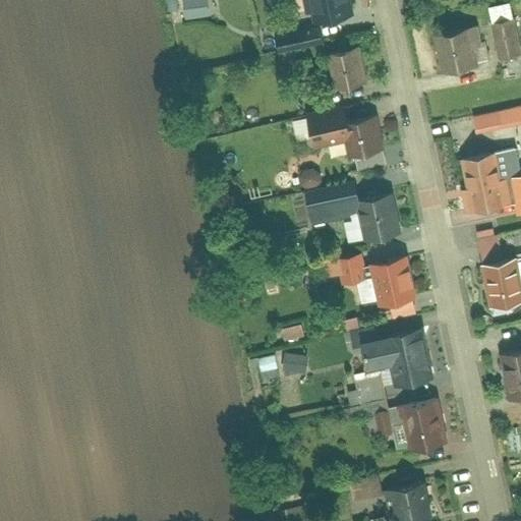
[(210,18),(208,0),(181,0),(183,19),(210,18)]
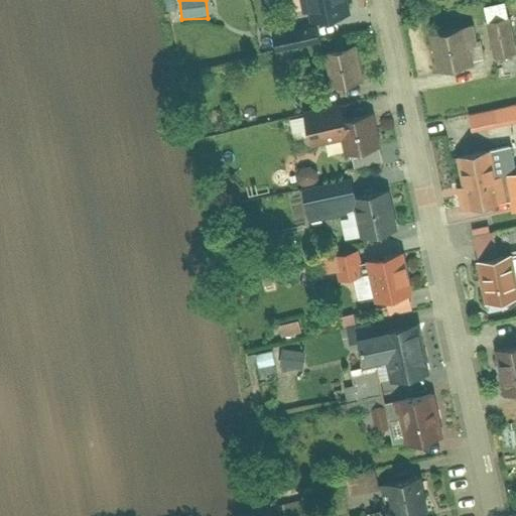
[(348,15),(345,0),(306,0),(311,22),(348,15)]
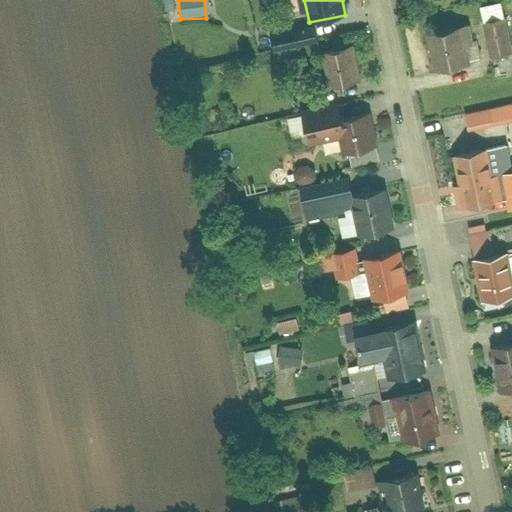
[(483,24),(490,60),(507,56),(499,20),(483,24)]
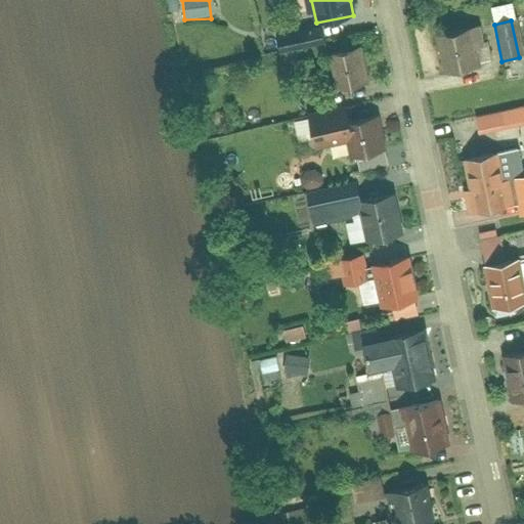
[(482,29),(438,37),(446,76),(489,67),(482,29)]
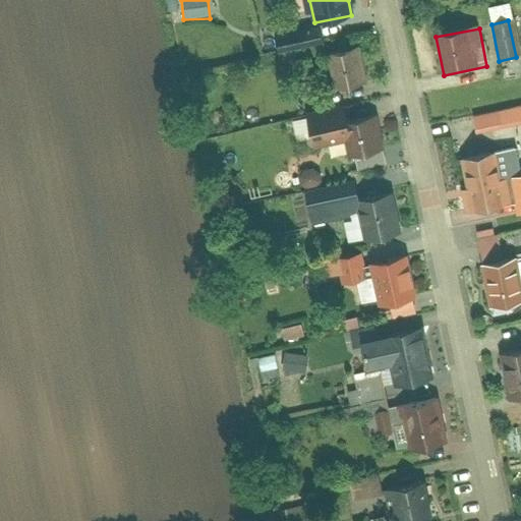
[(324,47),(320,30),(277,40),(281,56),(324,47)]
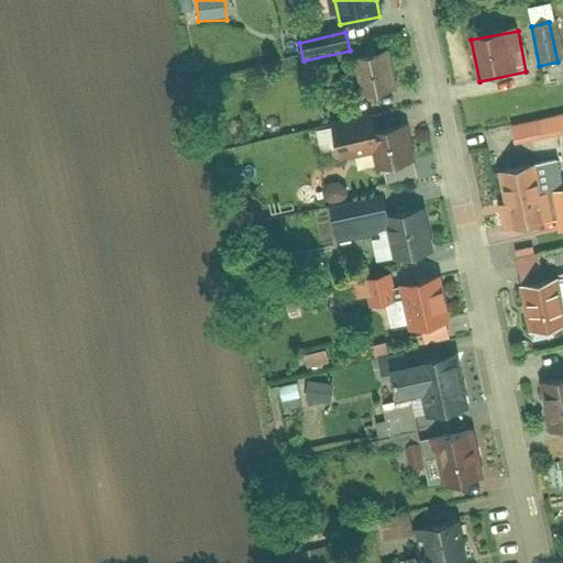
[(357,57),(364,96),(396,90),(389,52),(357,57)]
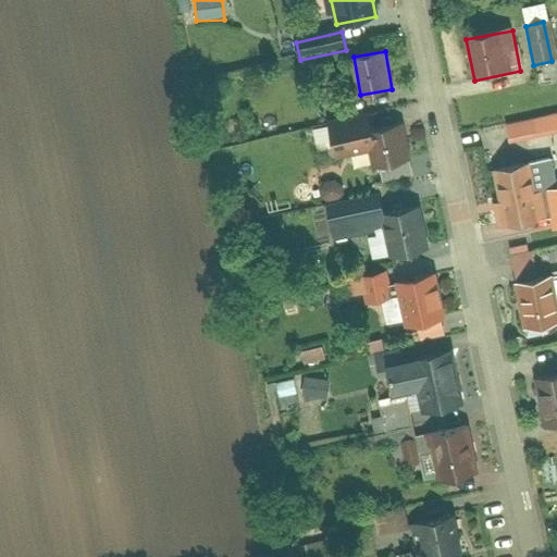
[(310,66),(313,87),(334,84),(331,63),(310,66)]
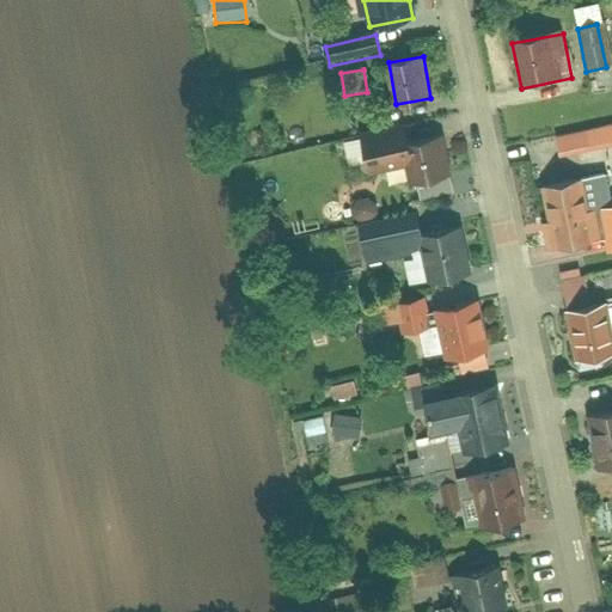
[(399,144),(403,142),(401,129),(362,135),(369,176),(404,170),(399,144)]
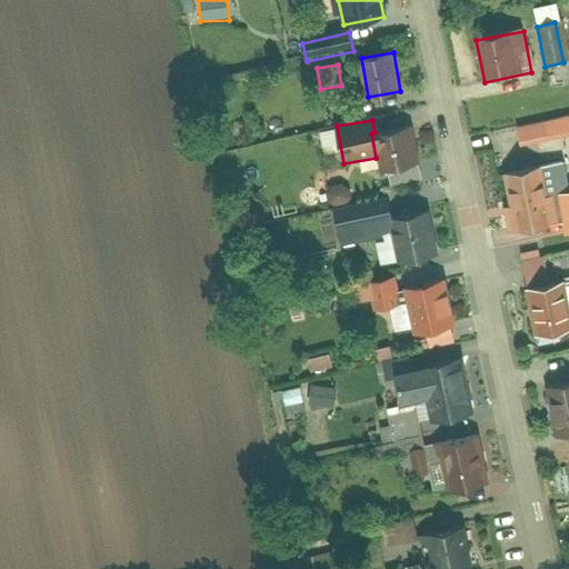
[(376,158),(379,175),(418,167),(409,126),(375,132),(371,133),(376,158)]
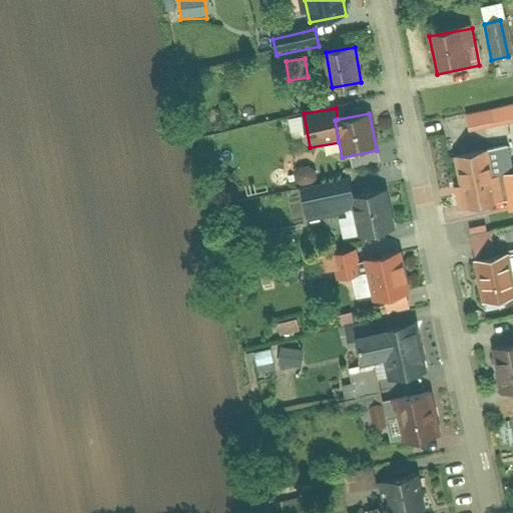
[(489,150),(455,158),(461,185),(454,187),(460,213),(512,201),(506,174),(495,176),(489,150)]
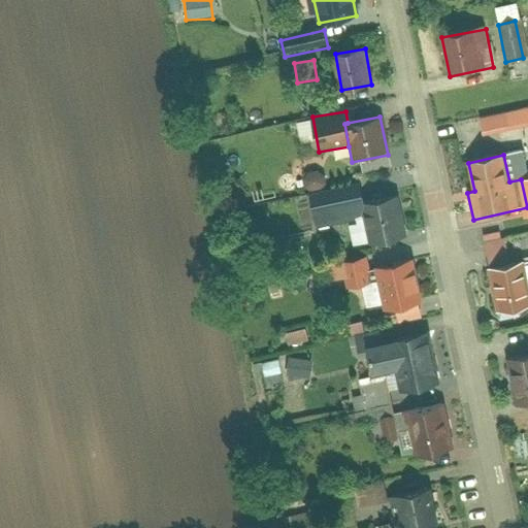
[(369,245),(360,202),(357,185),(307,195),(315,229),(348,222),(353,249),(369,245)]
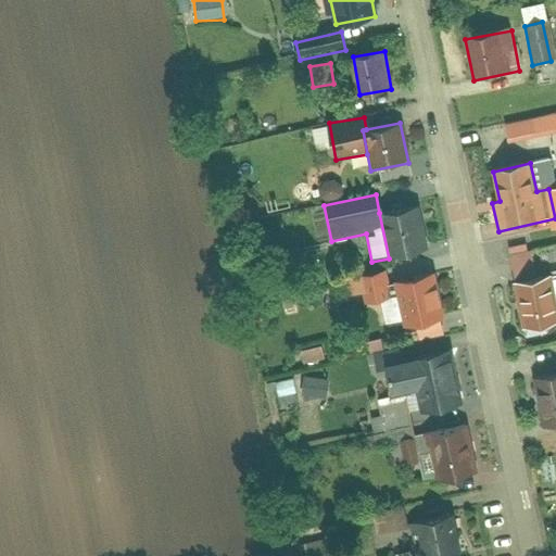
[(389,258),(390,263),(429,255),(418,204),(379,213),(389,258)]
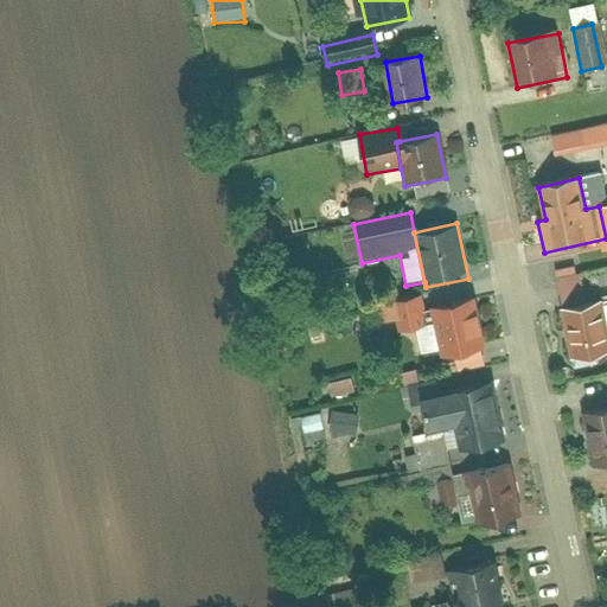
[(551,273),(560,308),(588,302),(582,273),(579,274),(576,267),(551,273)]
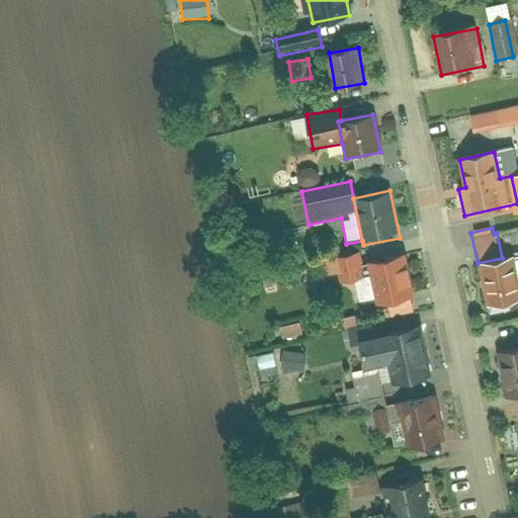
[(414,297),(404,252),(366,261),(370,277),(375,299),(376,307),(414,297)]
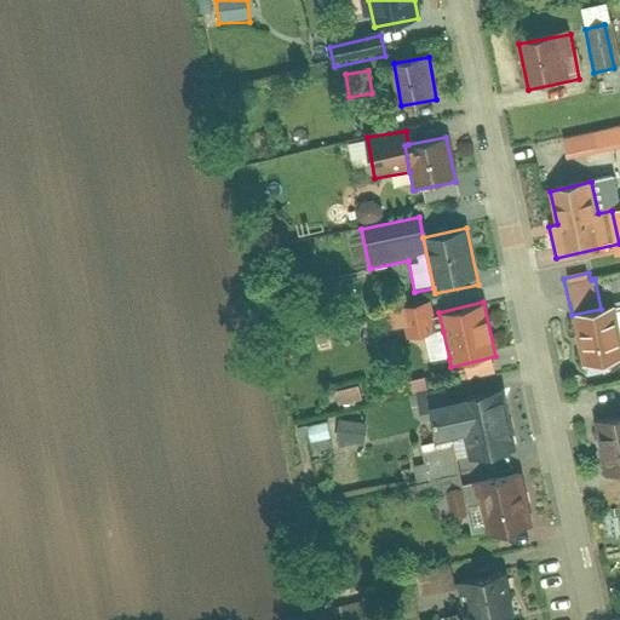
[(449,359),(443,332),(435,333),(429,303),(391,310),(397,343),(424,338),(430,363),(449,359)]
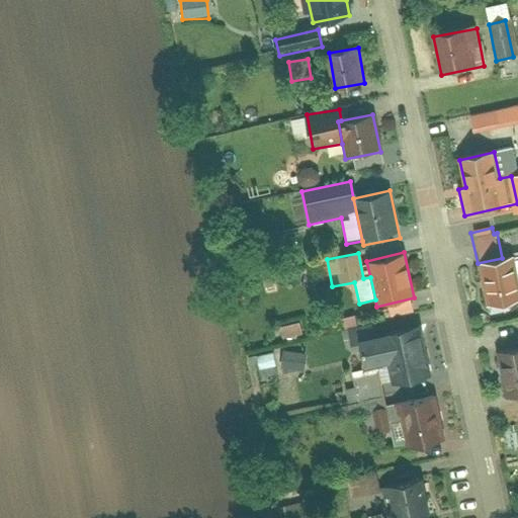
[(502,258),(478,263),(488,311),(517,305),(517,278),(513,255),(502,258)]
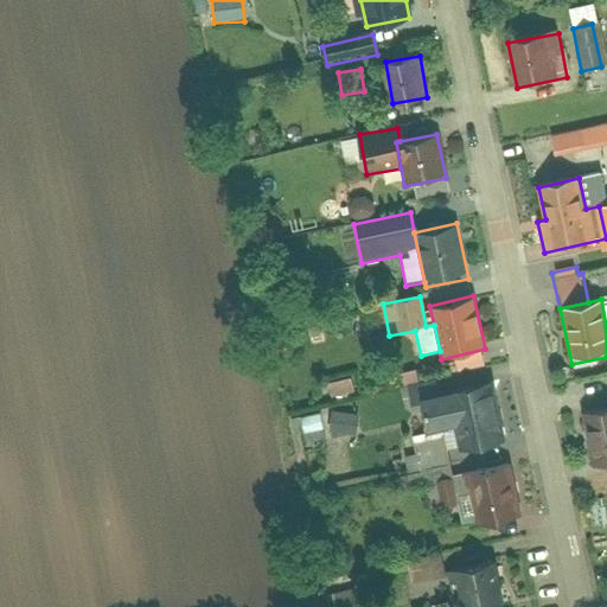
[(295,351),(293,338),(279,342),(281,353),(295,351)]
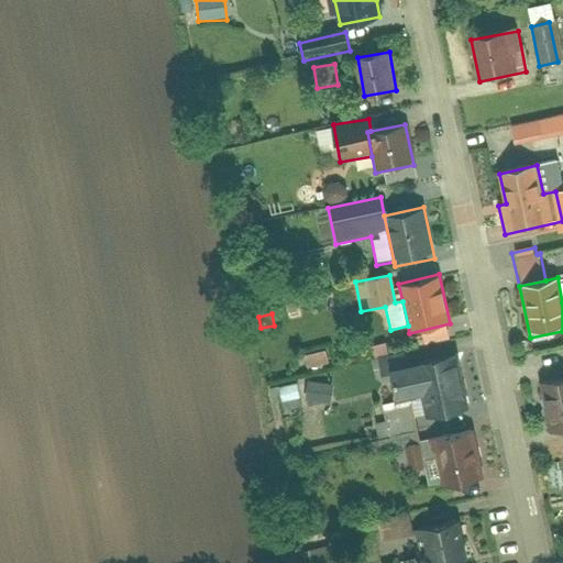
[(307,353),(310,366),(330,361),(327,349),(307,353)]
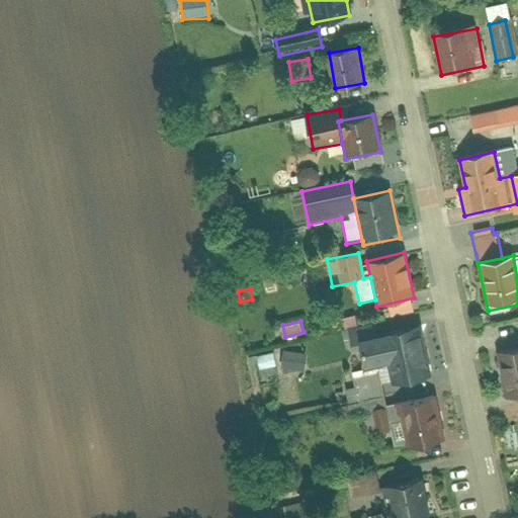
[(393,382),(382,337),(372,339),(369,325),(342,331),(346,349),(359,347),(364,370),(353,372),(356,387),(346,390),(349,403),(360,401),(385,395),(382,384),(393,382)]
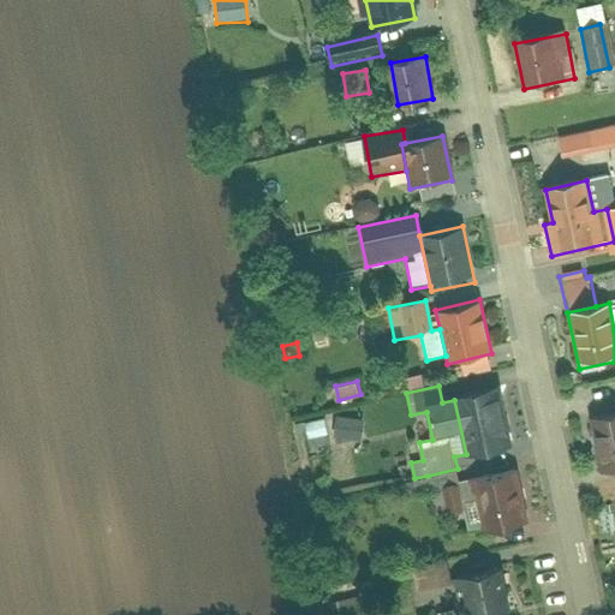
[(466,454),(469,464),(513,454),(499,390),(454,400),(466,454)]
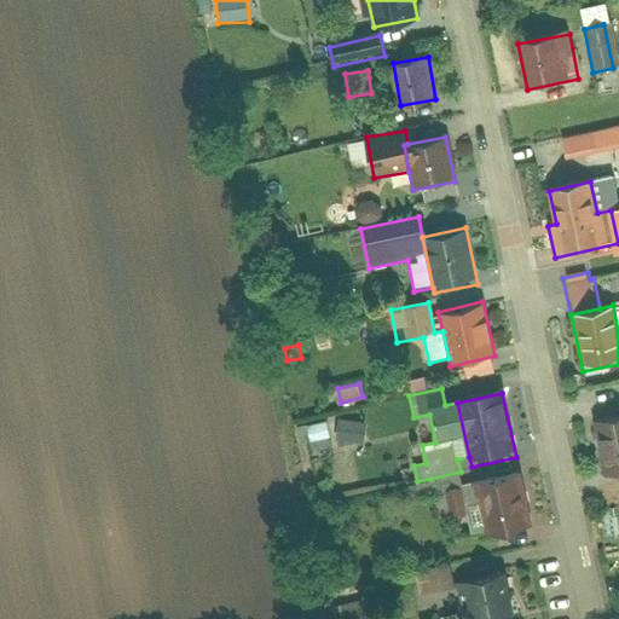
[(618,415),(594,421),(606,480),(618,476),(618,415)]
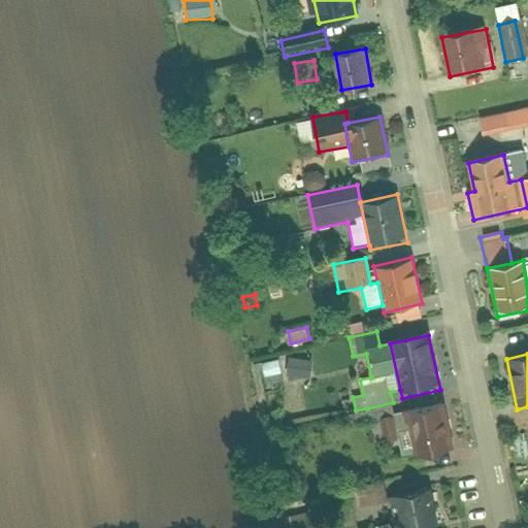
[(290,359),(288,376),(310,380),(312,361),(290,359)]
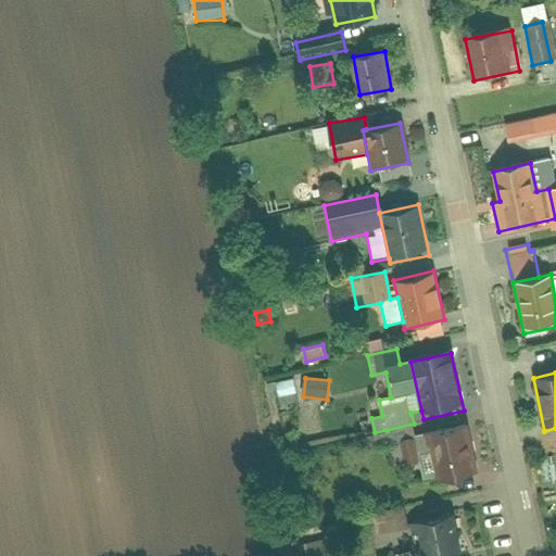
[(299,403),(293,379),(275,383),(279,407),(299,403)]
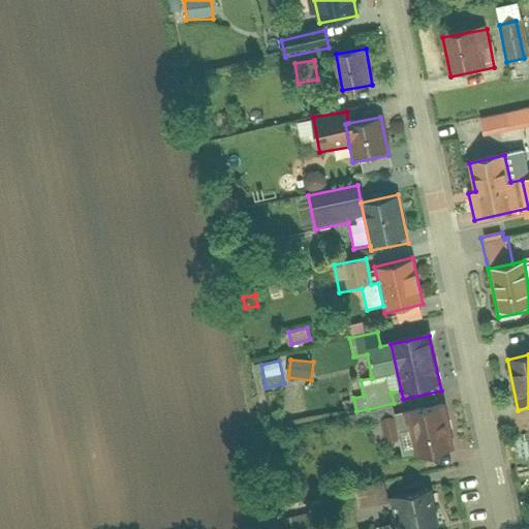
[(414,457),(405,413),(396,415),(394,403),(368,409),(375,445),(399,441),(402,460),(414,457)]
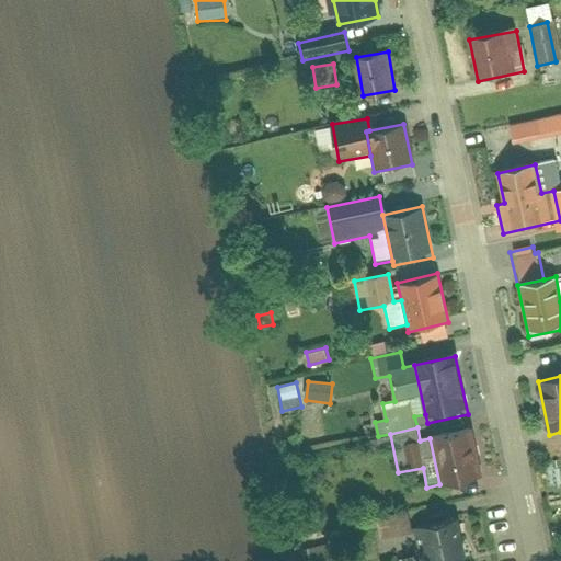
[(471,430),(430,438),(439,484),(480,477),(471,430)]
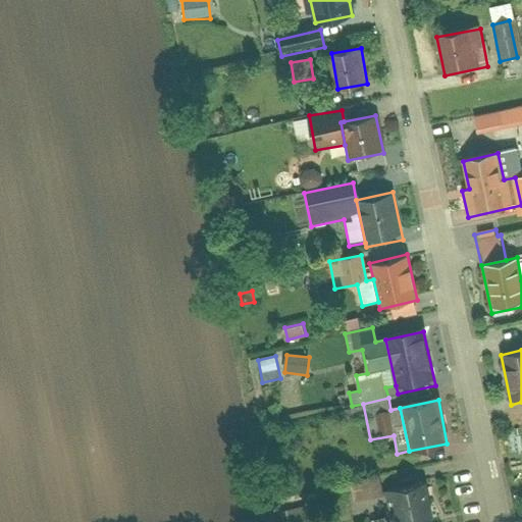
[(353,483),(358,513),(387,508),(382,478),(353,483)]
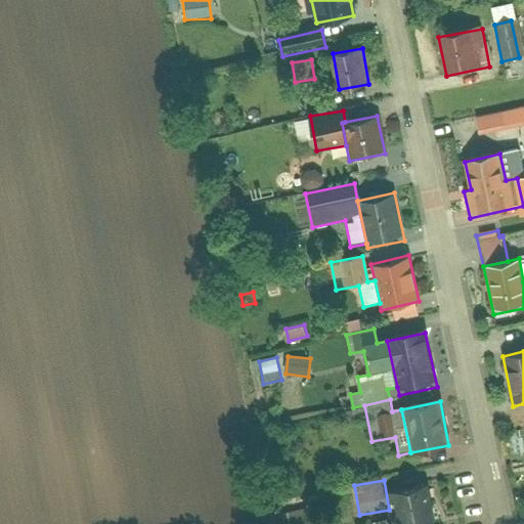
[(433,484),(391,491),(397,523),(430,523),(441,522),(433,484)]
